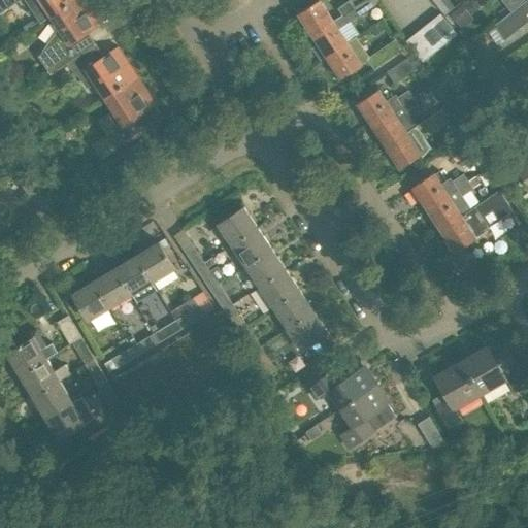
[(7,0),(0,0),(0,11),(10,5),(8,1),(7,0)]
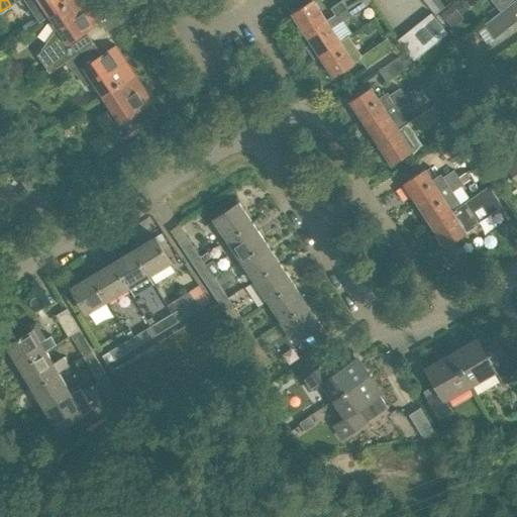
[(7,0),(8,1),(9,0),(25,0),(31,9),(40,22),(50,15),(72,0),(7,0)]
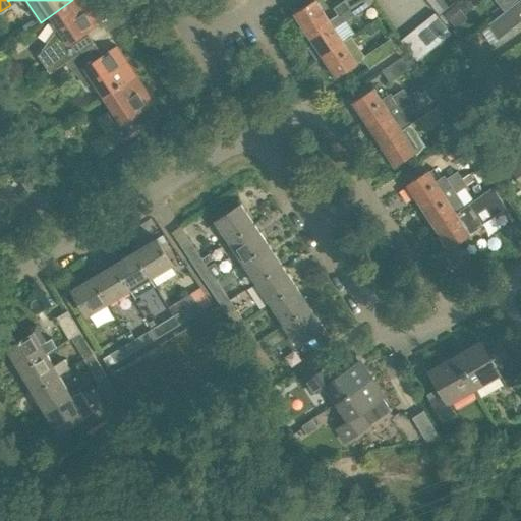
[(59,26),(38,57),(49,74),(68,61),(88,48),(80,37),(102,21),(88,0),(72,0),(51,15),(59,26)]
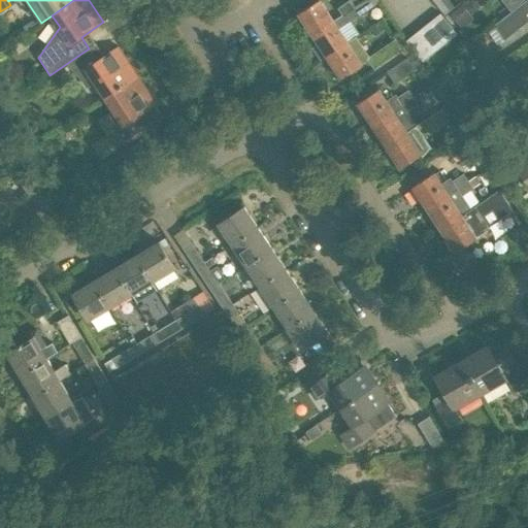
[(312,32),(333,19),(321,0),(316,0),(299,11),(312,32)]
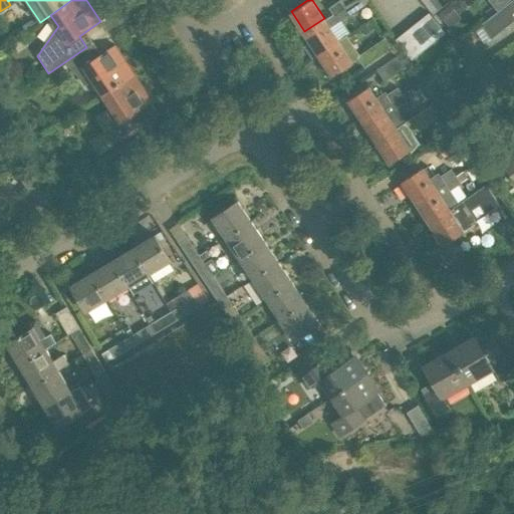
[(331,28),(369,3),(366,0),(355,0),(356,1),(345,7),(344,5),(331,13),(332,14),(325,19),(324,18),(304,31),(317,52),(338,39),(331,28)]
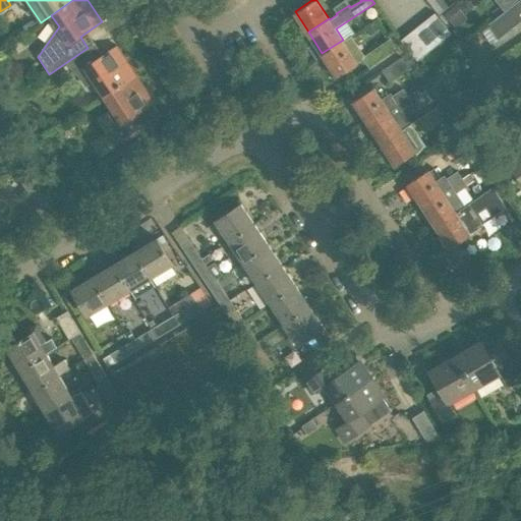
[(336,13),(349,5),(345,0),(333,8),(336,13)]
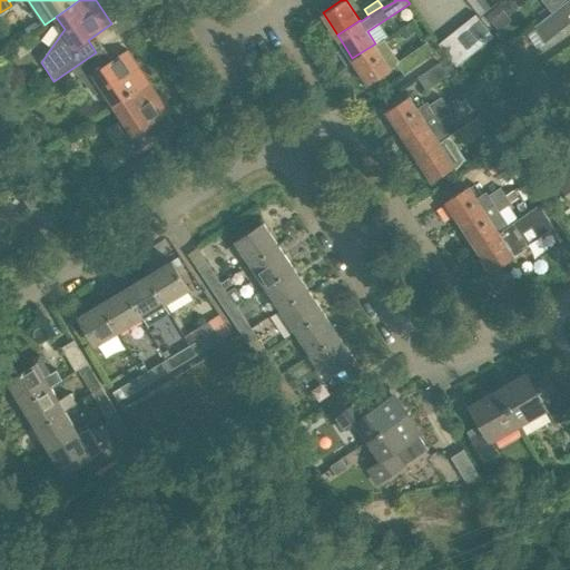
[(482,0),(468,0),(481,17),(490,10),(482,0)]
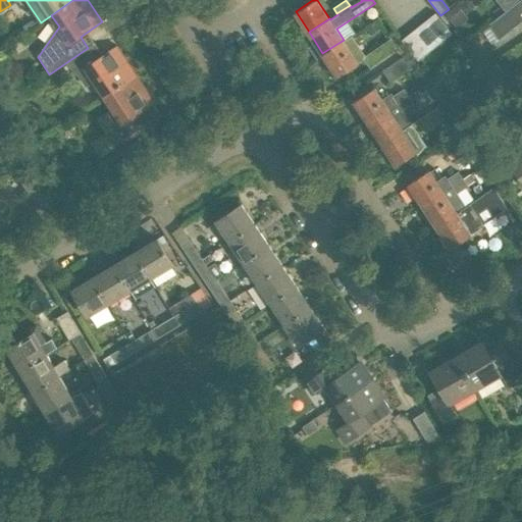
[(521,0),(520,0),(514,4),(488,24),(499,40),(521,20),(521,16),(520,14),(521,13),(521,0)]
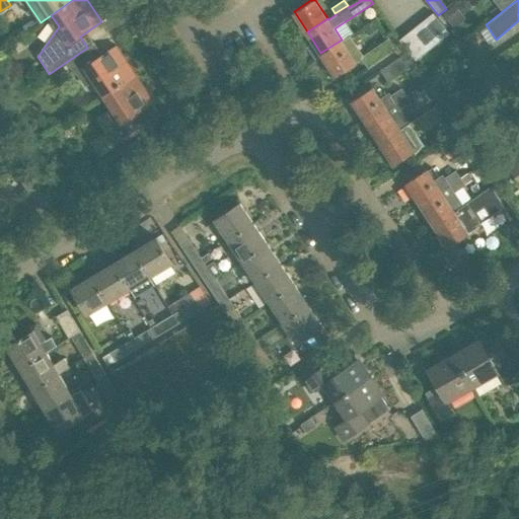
[(514,0),(493,0),(502,10),(514,0)]
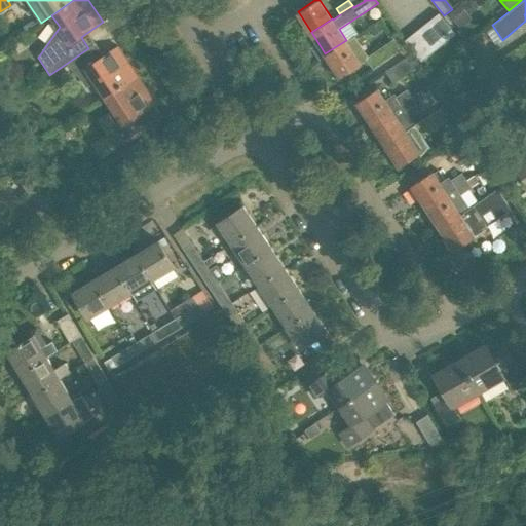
[(461,3),(449,12),(459,26),(472,15),(461,3)]
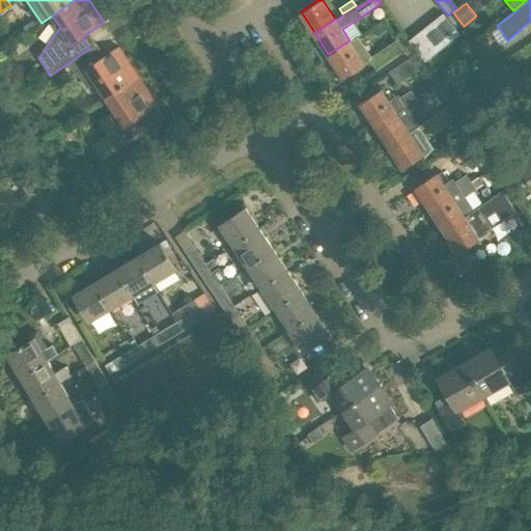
[(443,12),(409,40),(425,61),(460,33),(443,12)]
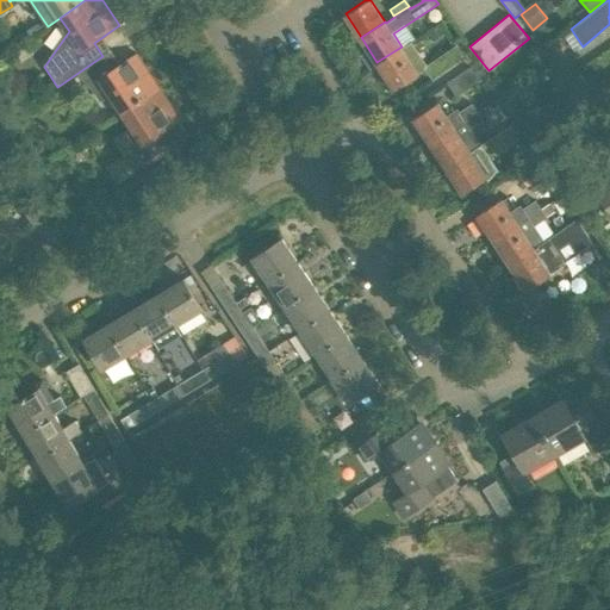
[(444,32),(440,25),(428,35),(433,42),(444,32)]
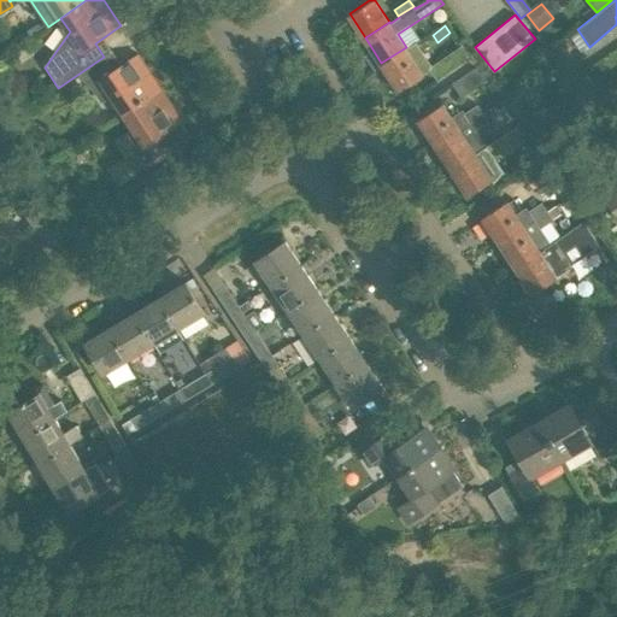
[(430,65),(416,42),(407,48),(406,47),(381,63),(399,89),(430,69),(436,78),(469,57),(460,45),(430,65)]
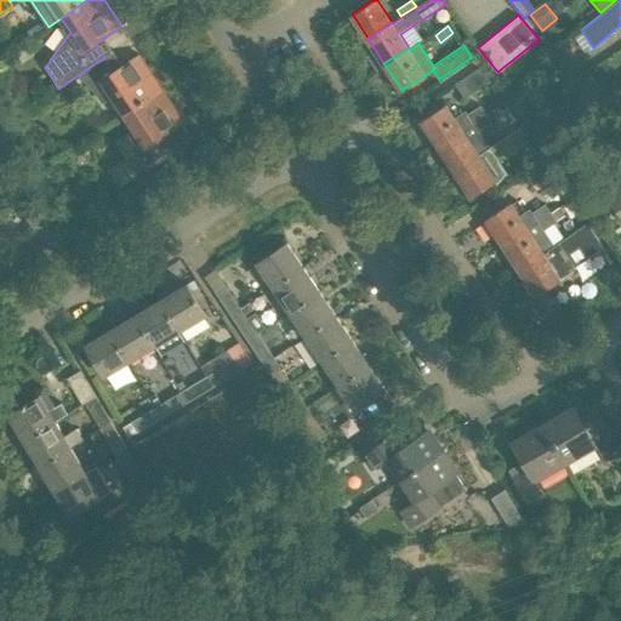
[(104,57),(81,73),(90,87),(101,80),(124,113),(163,87),(141,53),(114,70),(104,57)]
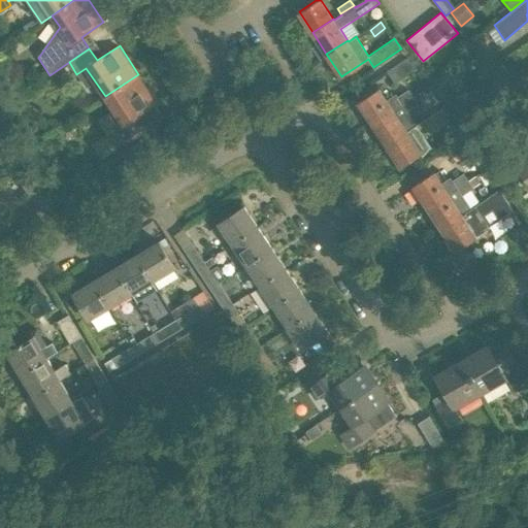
[(476,57),(466,64),(470,72),(482,65),(476,57)]
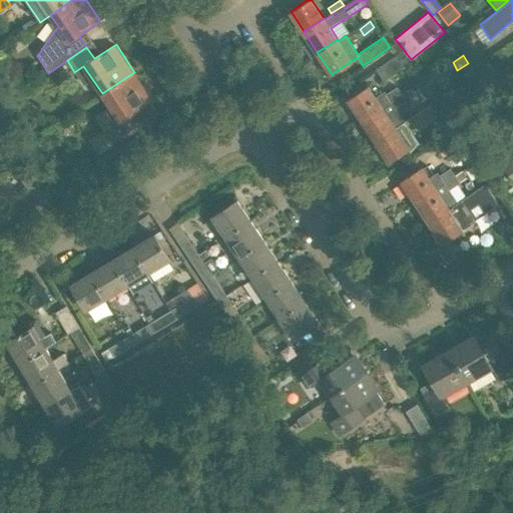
[(383,81),(404,68),(396,56),(376,69),(383,81)]
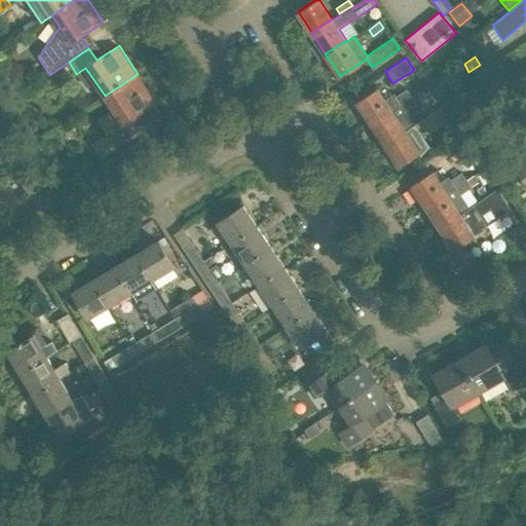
[(109,133),(92,143),(102,157),(143,129),(135,117),(157,103),(138,74),(105,96),(114,109),(100,119),(109,133)]
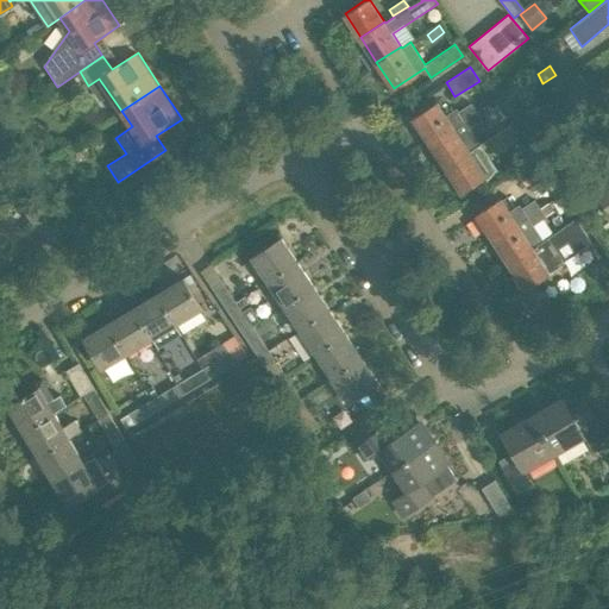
[(589,86),(576,94),(586,111),(600,101),(589,86)]
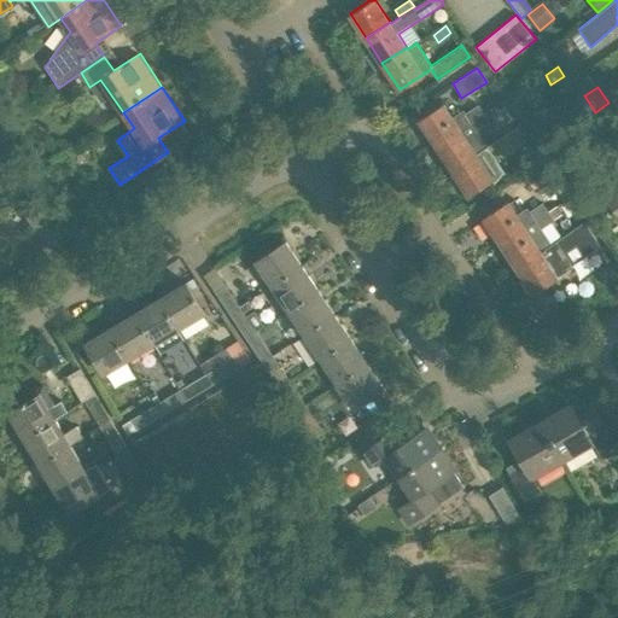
[(453,118),(443,104),(418,120),(433,143),(482,112),(478,105),(466,114),(464,111),(453,118)]
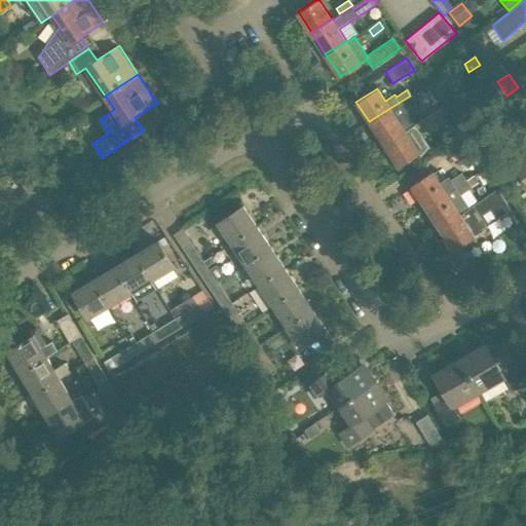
[(383,143),(414,123),(406,111),(416,105),(410,96),(369,121),(383,143)]
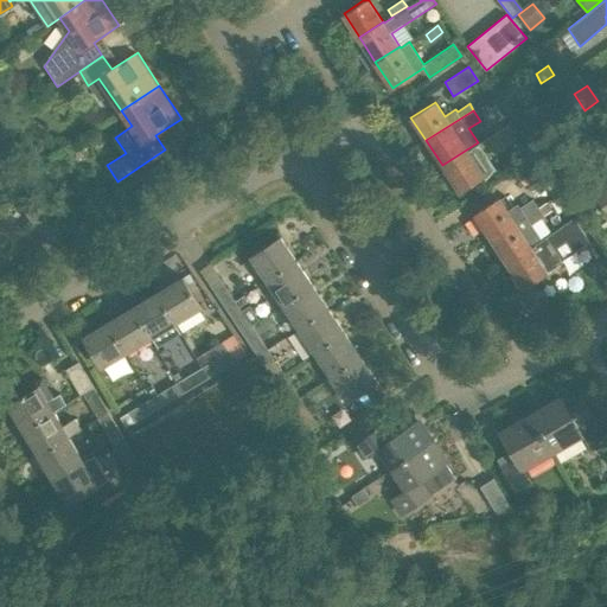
[(516,139),(506,123),(503,126),(478,142),(442,165),(459,191),(483,176),(486,179),(494,168),(486,155),(492,153),(493,154),(516,139)]
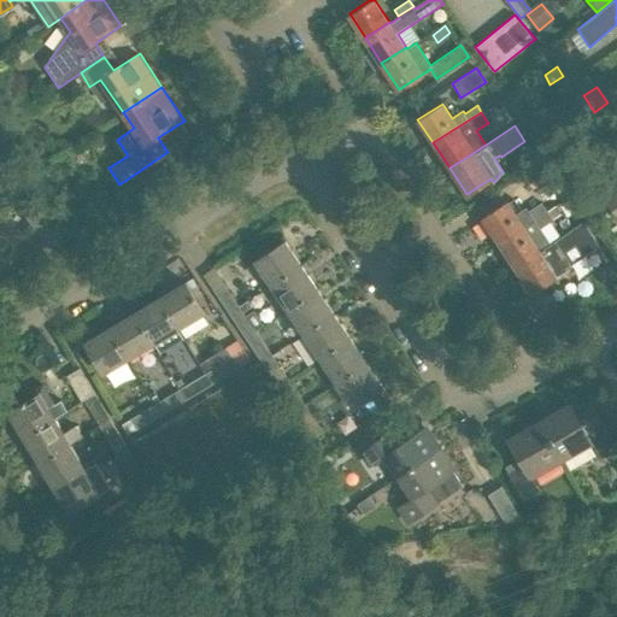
[(0,170),(16,162),(6,145),(0,147),(0,170)]
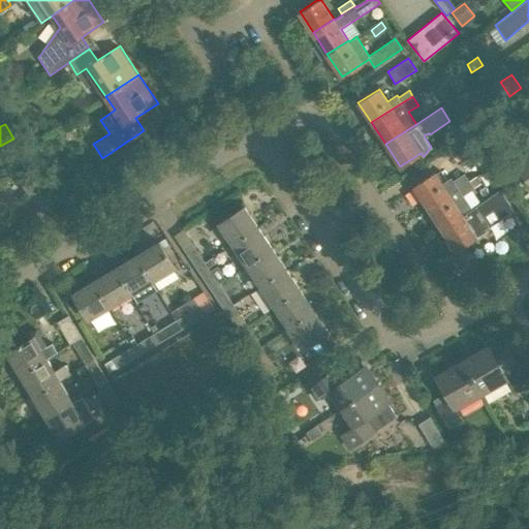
[(456,163),(477,148),(469,136),(447,152),(456,163)]
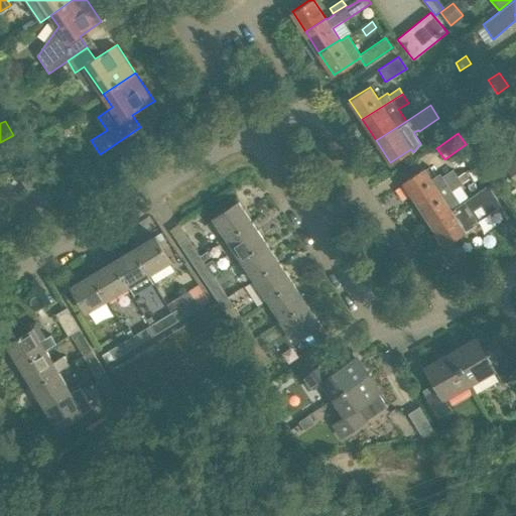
[(515,156),(504,164),(515,181),(515,156)]
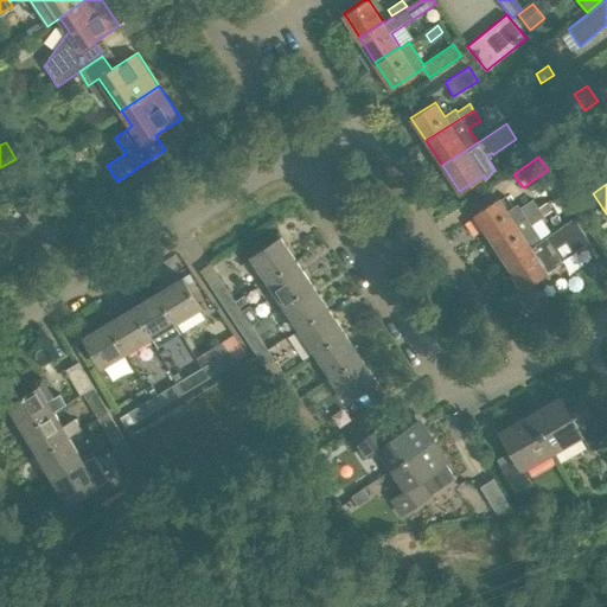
[(513,206),(506,196),(499,200),(497,197),(473,212),(489,237),(537,206),(534,200),(519,209),(517,204),(513,206)]
